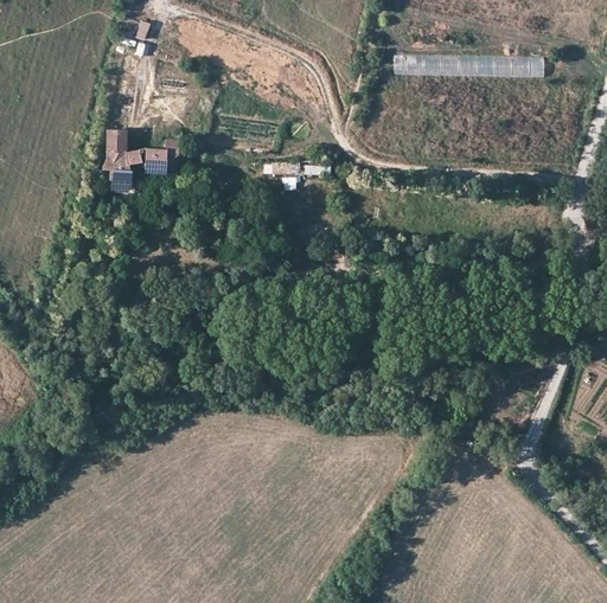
[(544,76),(544,59),(393,59),(394,76),(544,76)]
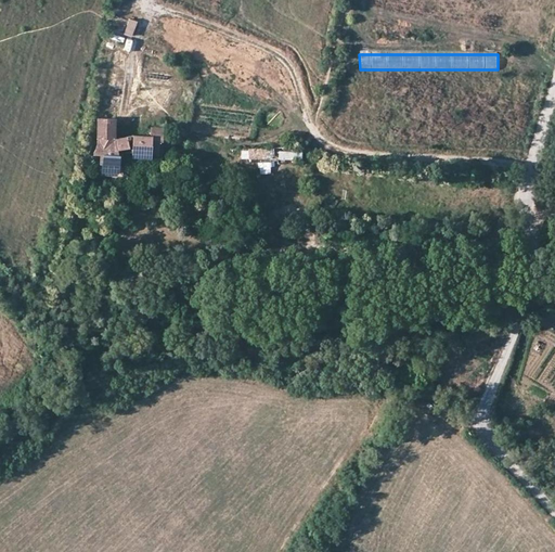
[(98,118),(97,139),(110,140),(114,139),(115,119),(98,118)]
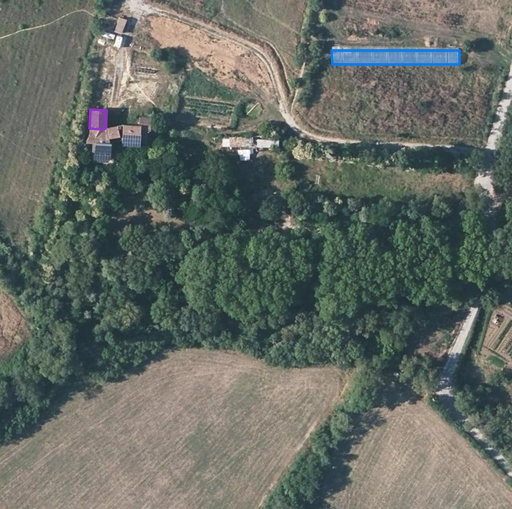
[(101,129),(89,128),(84,143),(94,143),(94,156),(107,157),(108,139),(118,138),(124,142),(137,142),(136,146),(145,147),(146,132),(150,132),(151,120),(138,119),(138,126),(124,125),(118,126),(114,126),(106,128),(105,128),(101,129)]
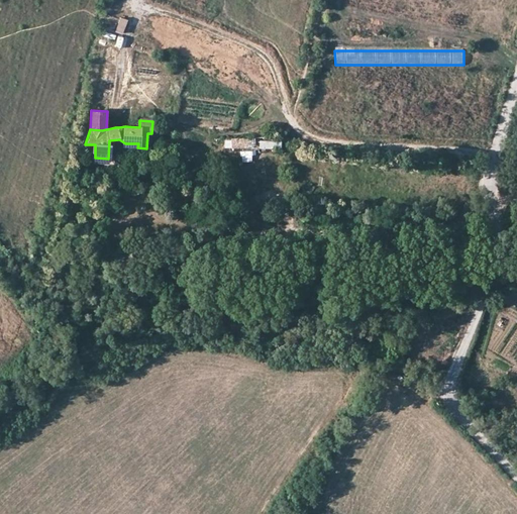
[(279,138),(215,141),(216,152),(280,150),(279,138)]
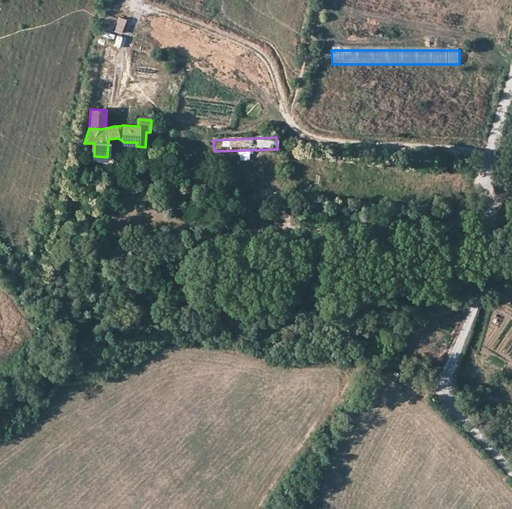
[(113,138),(108,139),(107,157),(94,156),(94,163),(113,163),(113,138)]
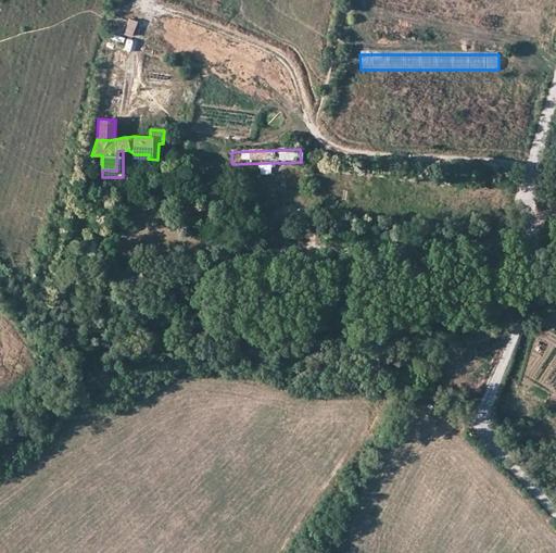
[(277,172),(247,174),(248,191),(277,190),(277,172)]
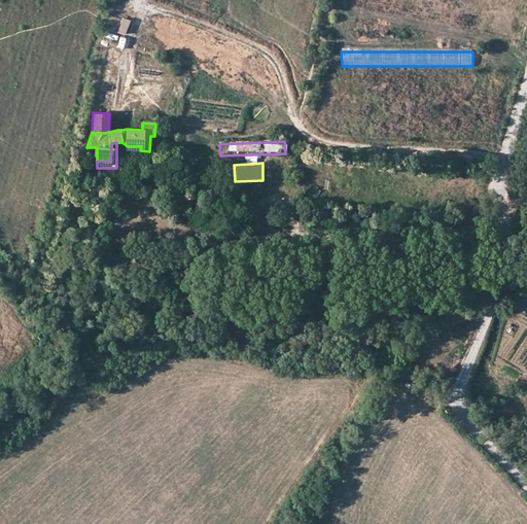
[(472,416),(476,416),(480,409),(472,403),(466,413),(472,416)]
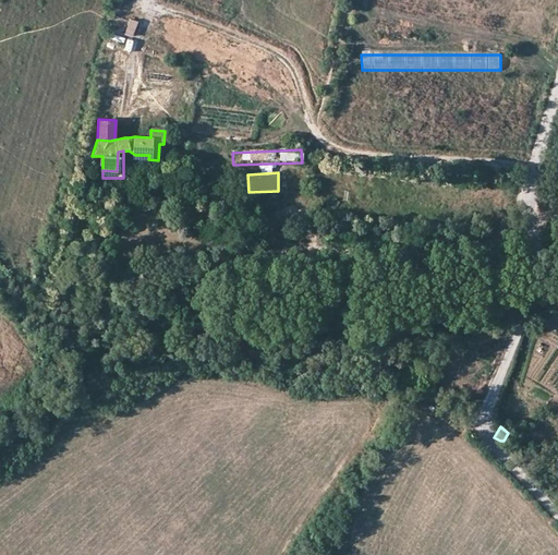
All buildings are outlined.
